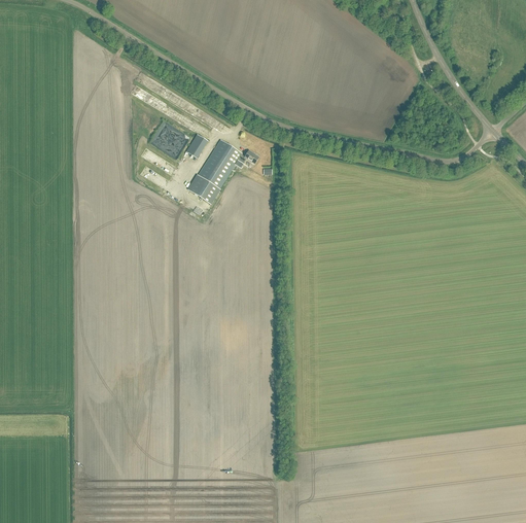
[(153,89),(166,96),(169,90),(156,83),(154,88),(153,89)]
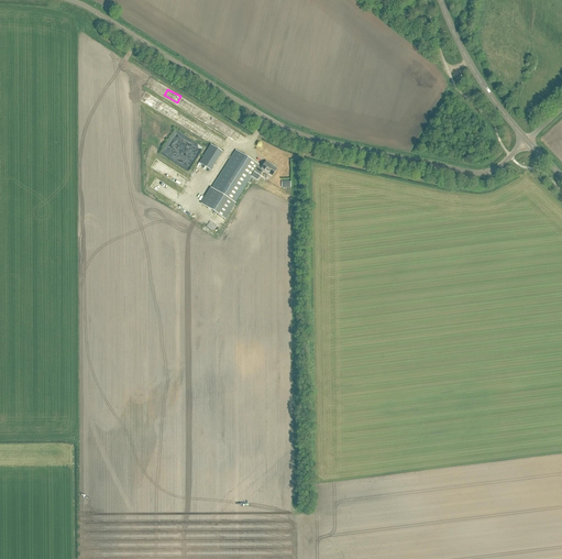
[(186,125),(187,125),(189,122),(180,116),(176,121),(184,129),(186,125)]
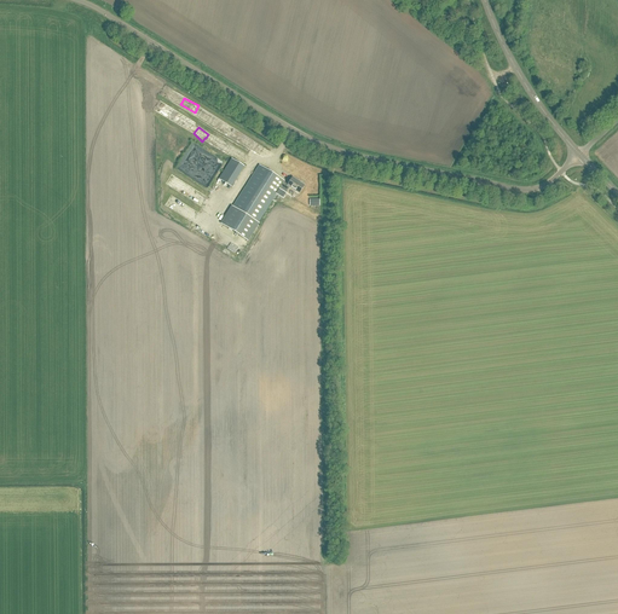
[(204,179),(217,162),(207,155),(206,157),(204,156),(197,164),(195,163),(191,160),(188,164),(190,167),(190,168),(204,179)]
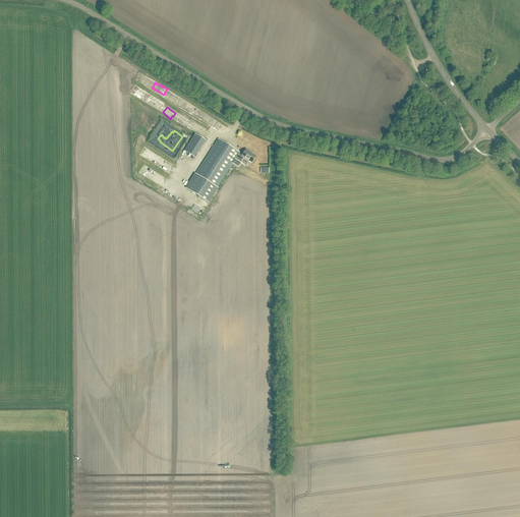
[(192,133),(183,152),(194,158),(204,139),(192,133)]
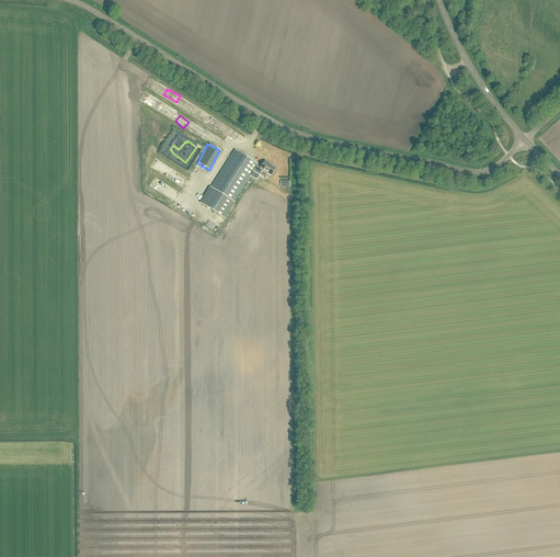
[(260,163),(255,161),(256,159),(233,146),(210,183),(209,182),(198,199),(224,215),(235,199),(232,197),(252,168),(258,171),(261,166),(270,171),(274,165),(269,160),(264,157),(260,163)]
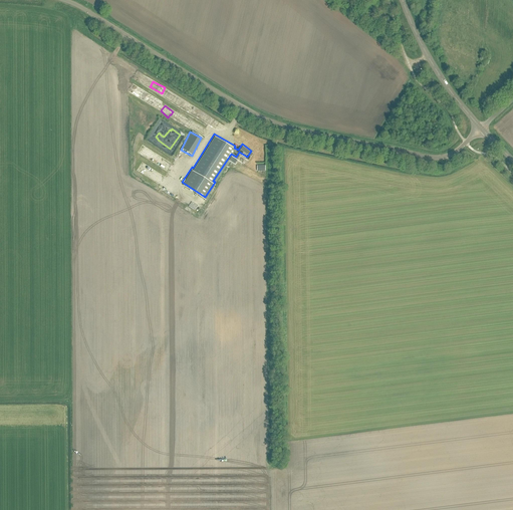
[(166,168),(169,164),(161,158),(161,157),(158,155),(155,159),(160,162),(159,163),(166,168)]
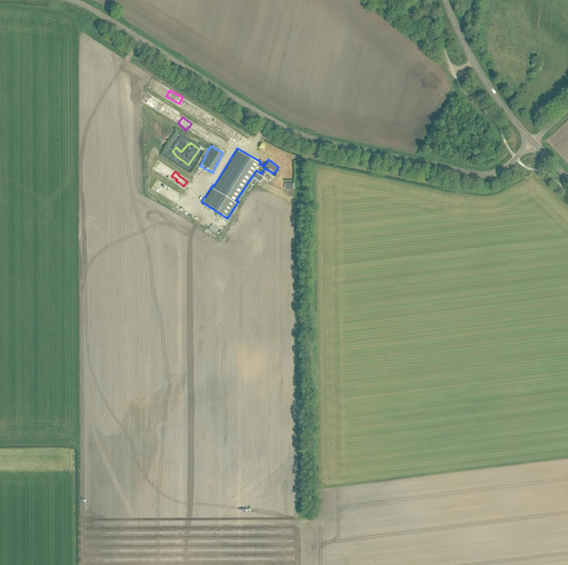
[(259,184),(263,178),(256,174),(252,179),(259,184)]
